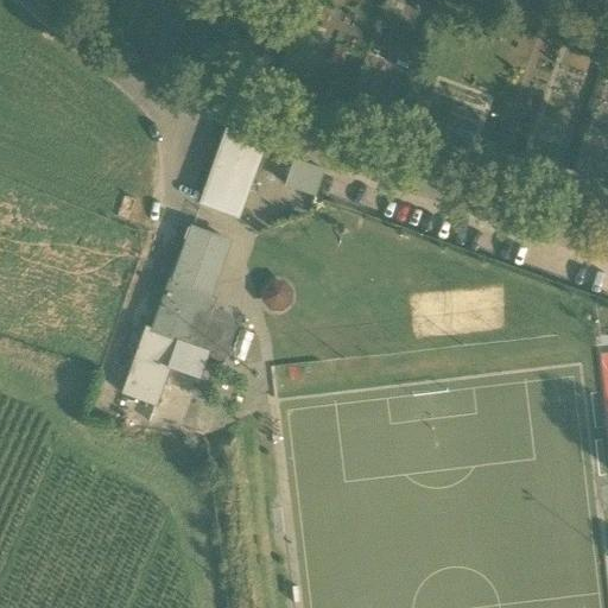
[(226,131),(198,206),(236,219),(264,145),(226,131)]
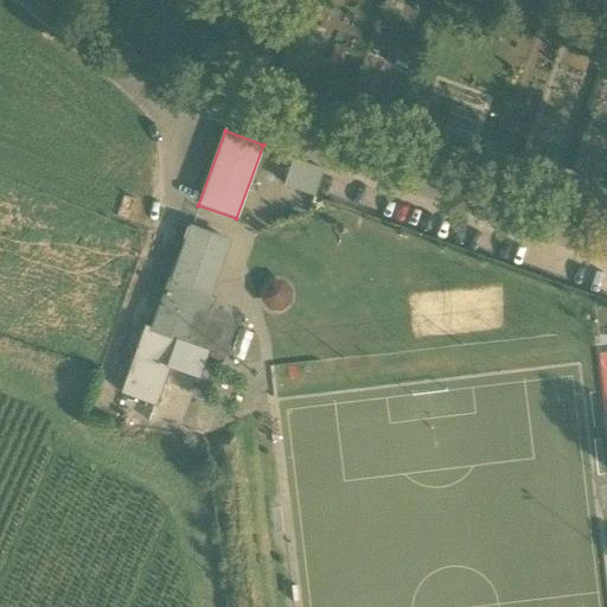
[(292,160),(282,187),(314,198),(324,170),(292,160)]
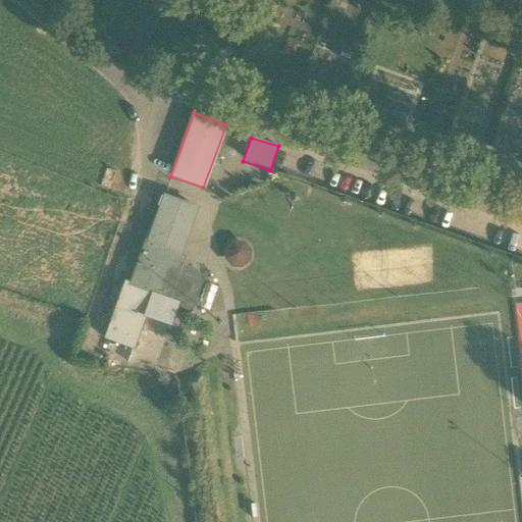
[(145,242),(129,285),(128,286),(177,304),(181,305),(183,307),(188,309),(194,306),(195,301),(194,299),(200,282),(196,274),(178,268),(166,263),(169,253),(178,256),(196,209),(163,197),(147,242),(145,242)]
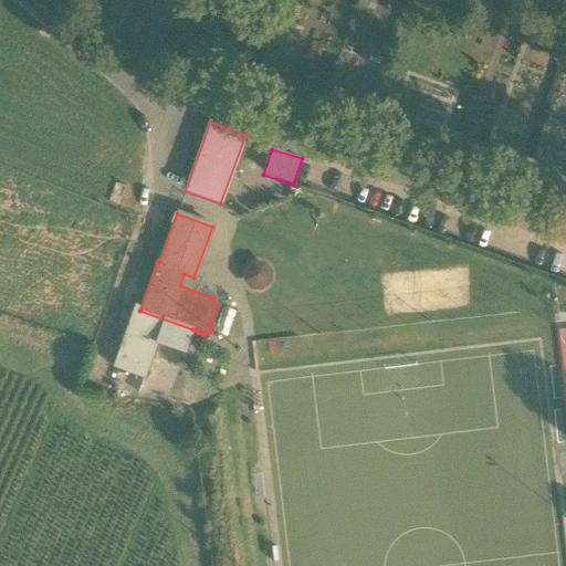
[(261,268),(253,268),(248,273),(248,281),(252,286),(260,286),(265,281),(266,274),(261,268)]
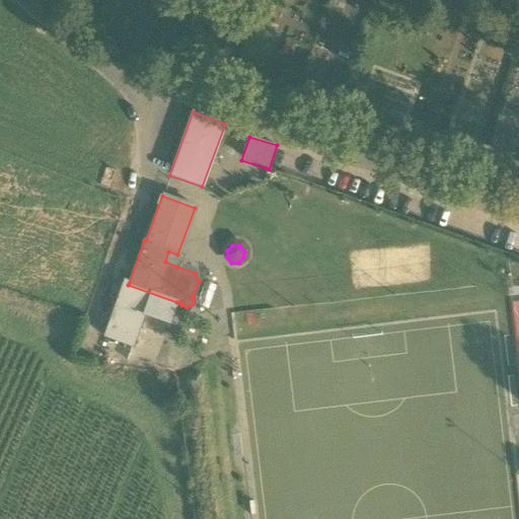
[(128,285),(129,284),(124,282),(103,338),(132,347),(143,315),(168,324),(176,302),(128,285)]
